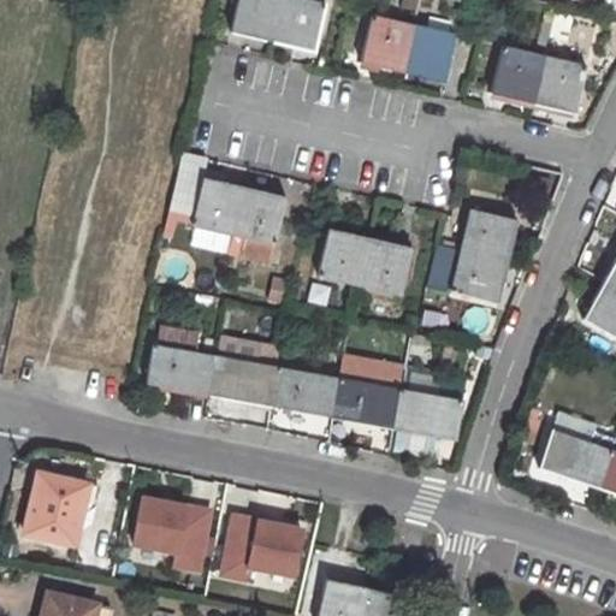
[(238,0),(232,31),(273,41),(283,0),(238,0)]
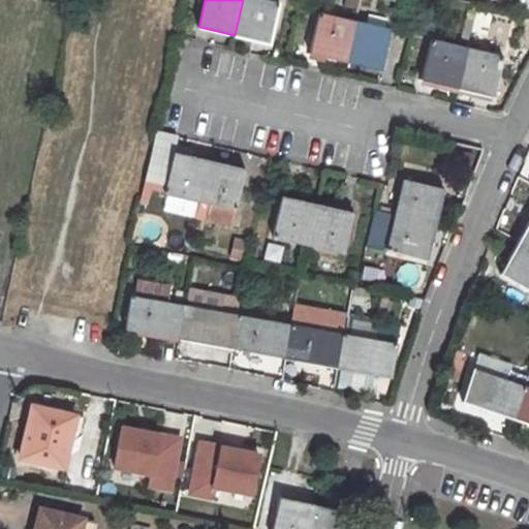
[(268,0),(243,0),(235,35),(269,43),(279,2),(268,0)]
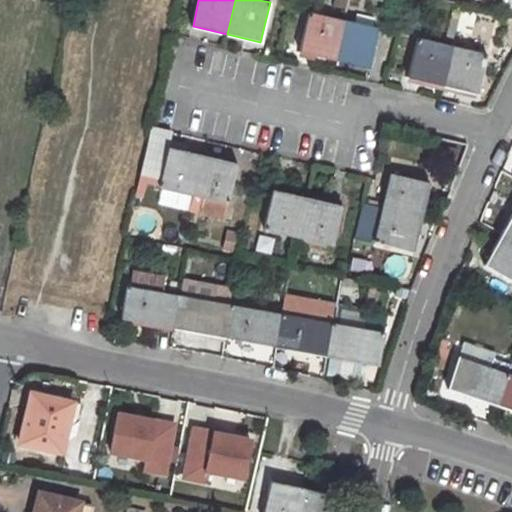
[(300,51),(334,59),(344,19),(309,11),(300,51)]
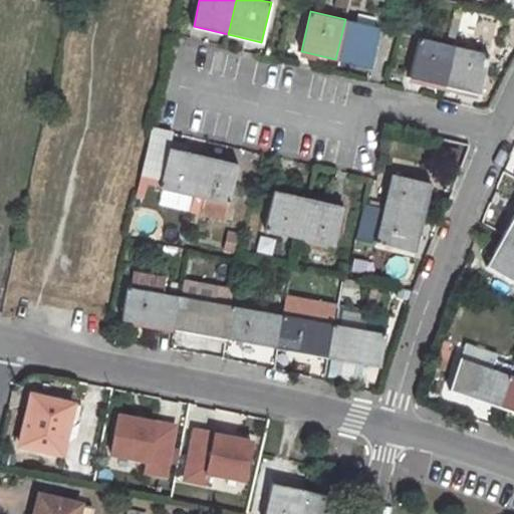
[(335,59),(369,67),(379,28),(345,19),(335,59)]
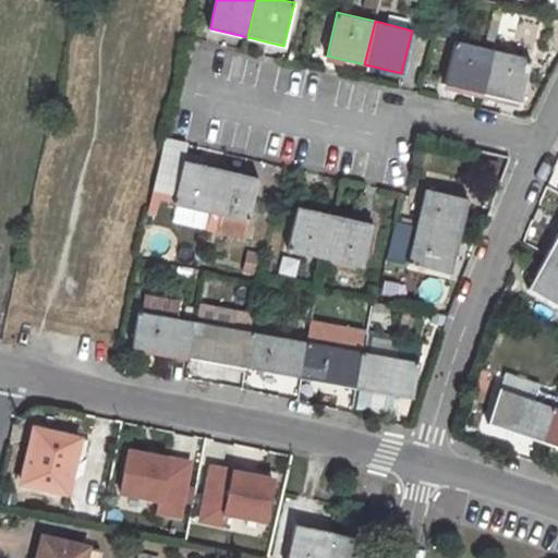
[(482,93),(493,50),(455,41),(446,84),(482,93)]
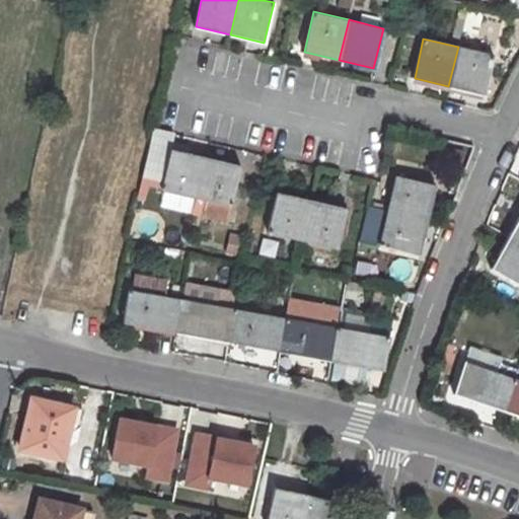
[(448,86),(483,94),(494,56),(458,47),(448,86)]
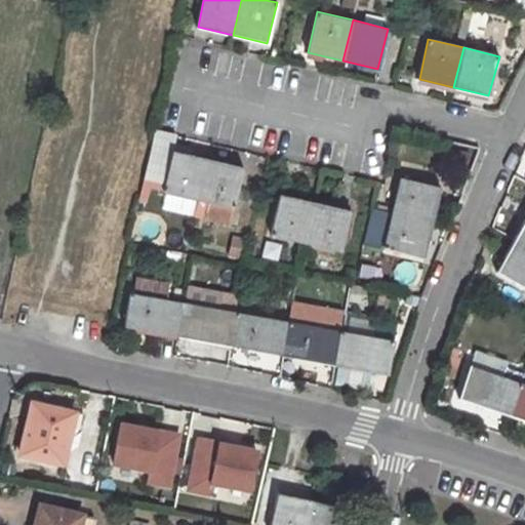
[(173,151),(163,190),(199,198),(208,159),(173,151)]
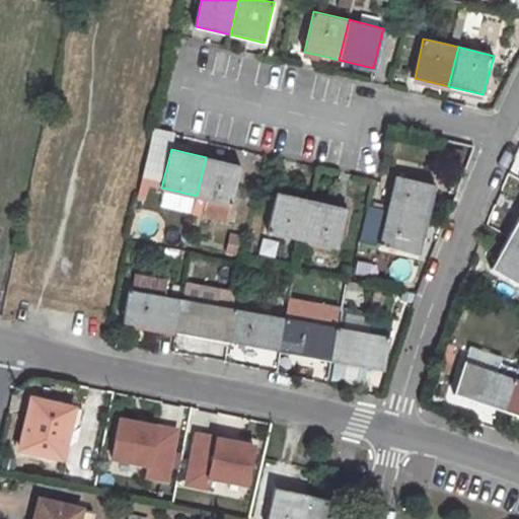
[(206,198),(201,216),(225,222),(229,204),(232,204),(241,164),(206,157),(197,196),(206,198)]
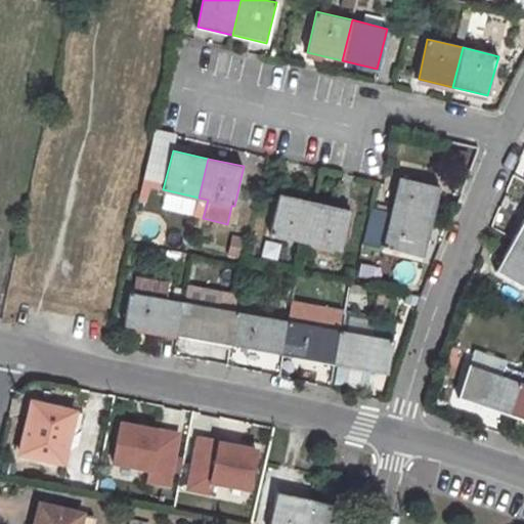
[(400,177),(392,212),(432,221),(440,186),(400,177)]
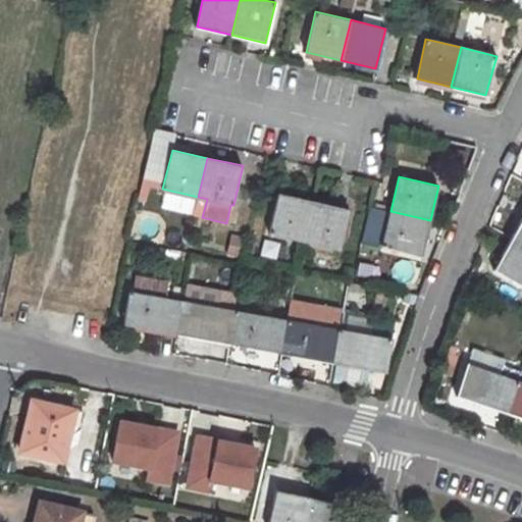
[(269,232),(304,240),(313,201),(277,194),(269,232)]
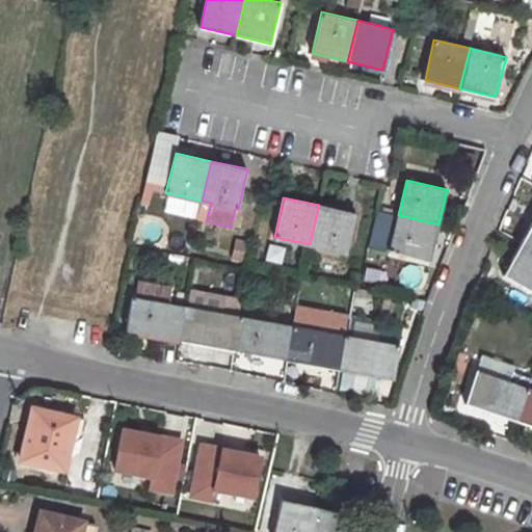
[(319,205),(310,244),(347,253),(356,213),(319,205)]
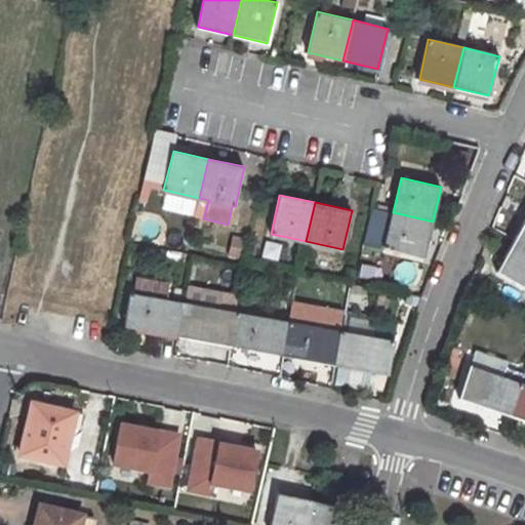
[(384,248),(425,256),(433,221),(393,212),(384,248)]
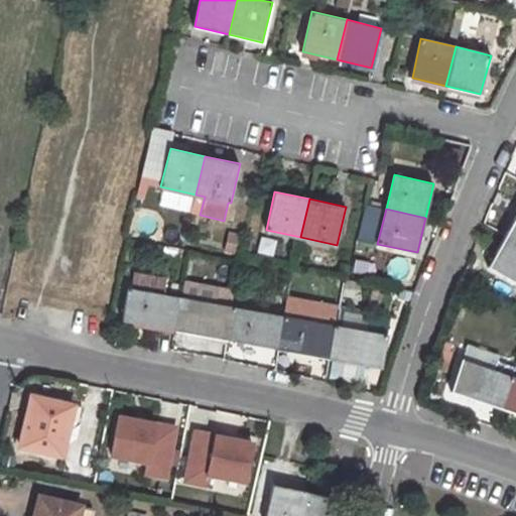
[(515,217),(506,235),(515,239),(515,217)]
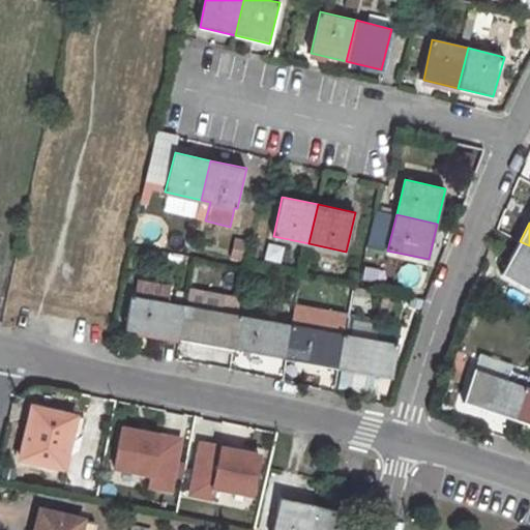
[(230,259),(245,262),(249,241),(234,238),(230,259)]
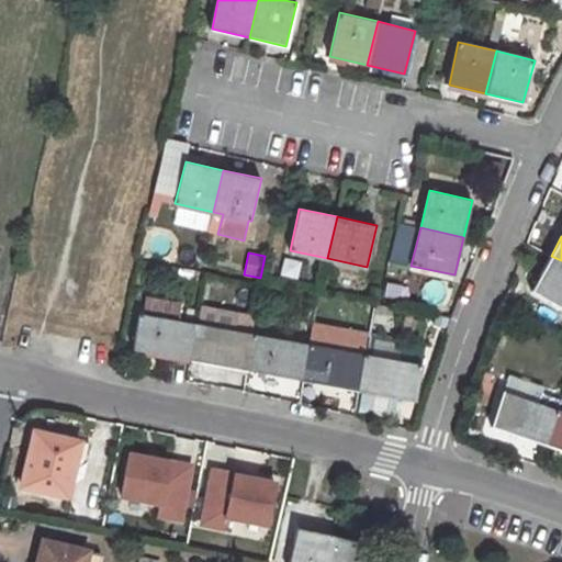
[(561,260),(551,256),(532,290),(561,305),(561,260)]
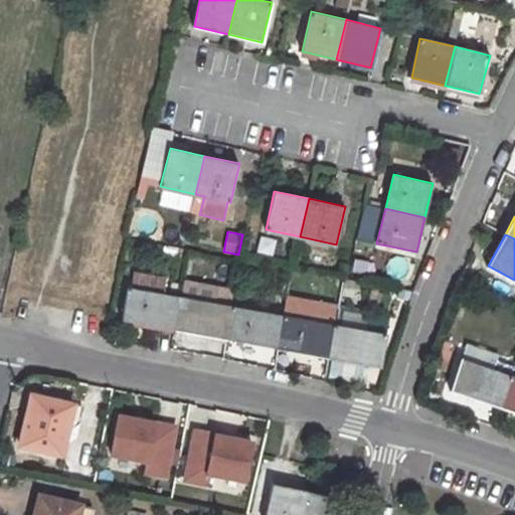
[(175,329),(181,297),(129,287),(125,320),(175,329)]
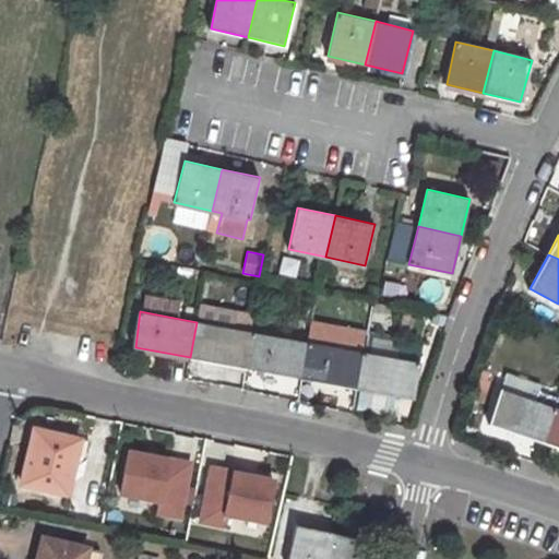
[(246,367),(251,332),(197,322),(190,357),(246,367)]
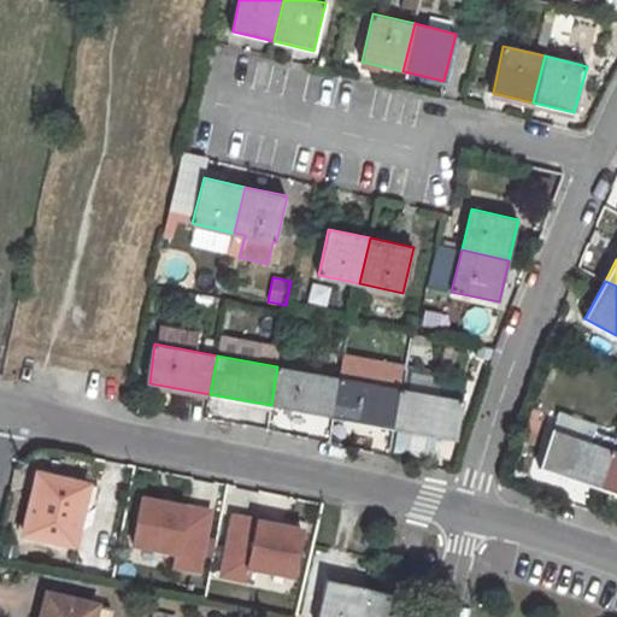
[(334,417),(341,378),(277,366),(271,405),(334,417)]
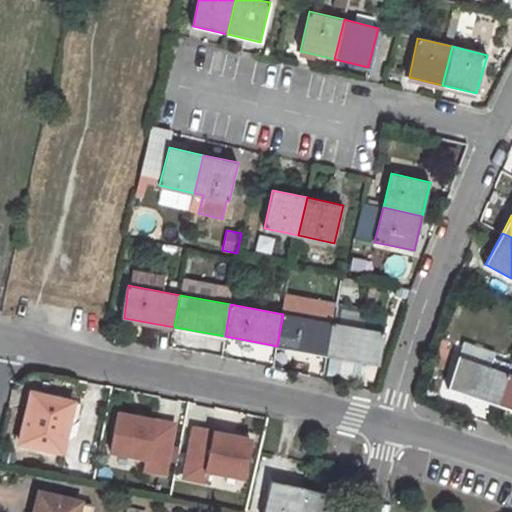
[(327,355),(332,323),(283,314),(277,346),(327,355)]
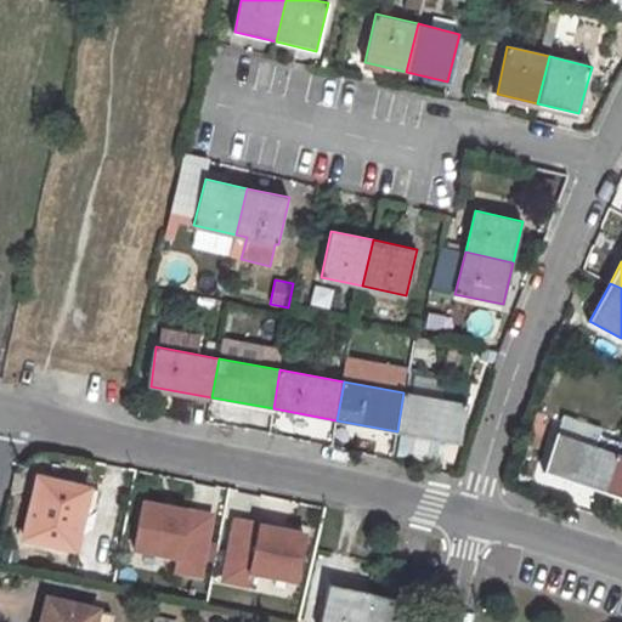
[(459,442),(465,403),(403,393),(397,431),(459,442)]
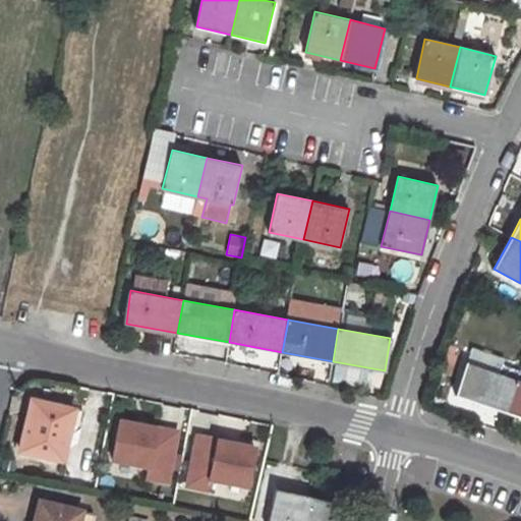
[(507,411),(518,379),(467,361),(457,393),(507,411)]
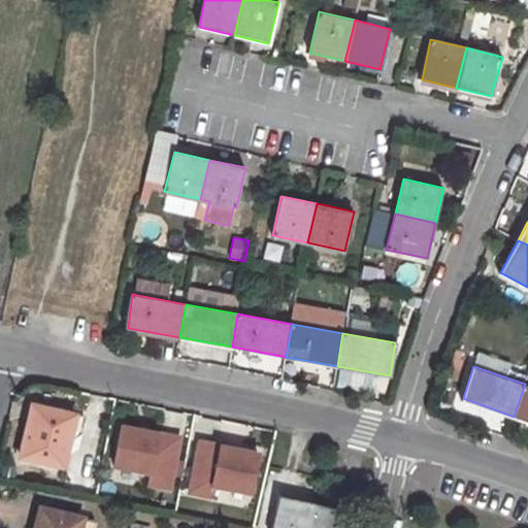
[(527,421),(527,385),(525,384),(514,417),(527,421)]
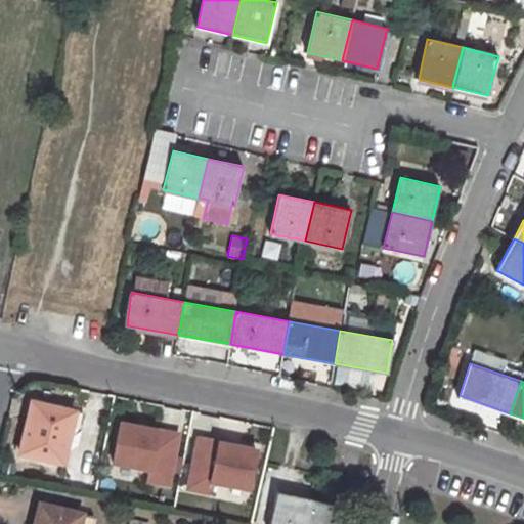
[(31,401),(19,454),(56,464),(64,428),(71,429),(75,411),(31,401)]
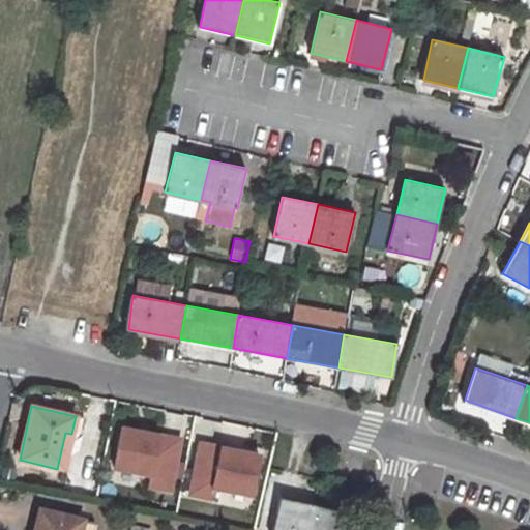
[(65,433),(61,449),(78,452),(86,419),(76,416),(71,434),(65,433)]
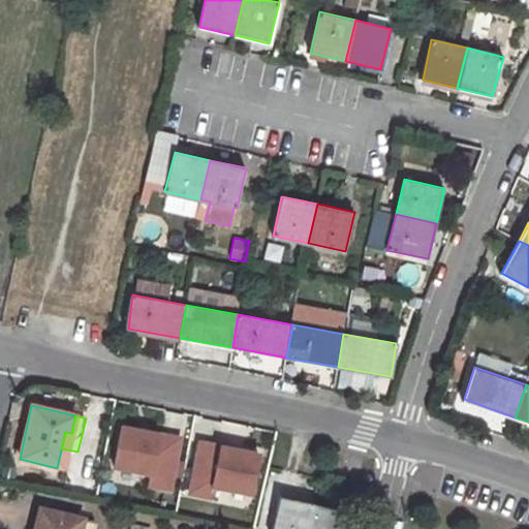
[(118,428),(115,473),(147,476),(146,490),(178,493),(182,433),(118,428)]
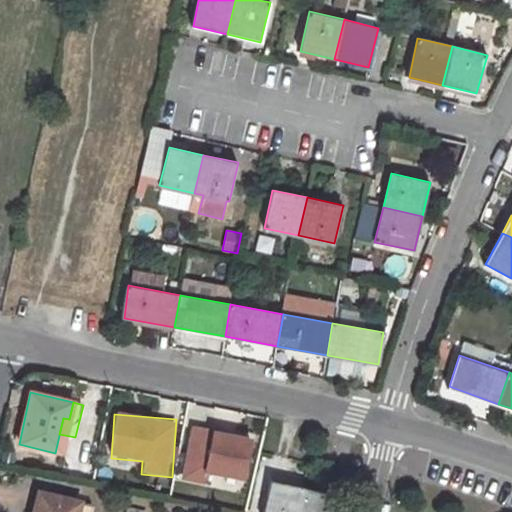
[(192,425),(181,475),(244,489),(255,439),(192,425)]
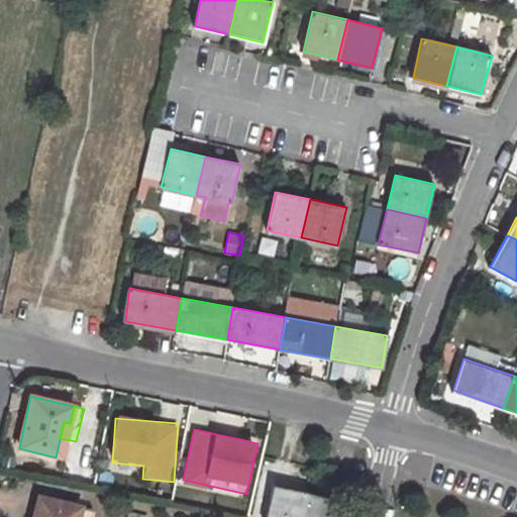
[(302,516),(308,493),(274,485),(266,516),(302,516)]
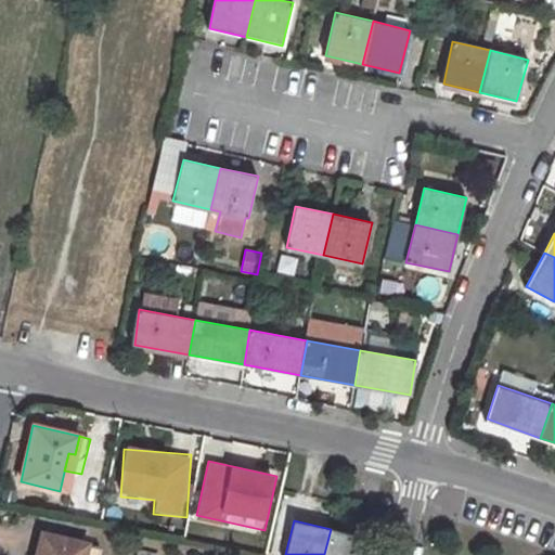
[(331,529),(324,554),(364,554),(370,538),(331,529)]
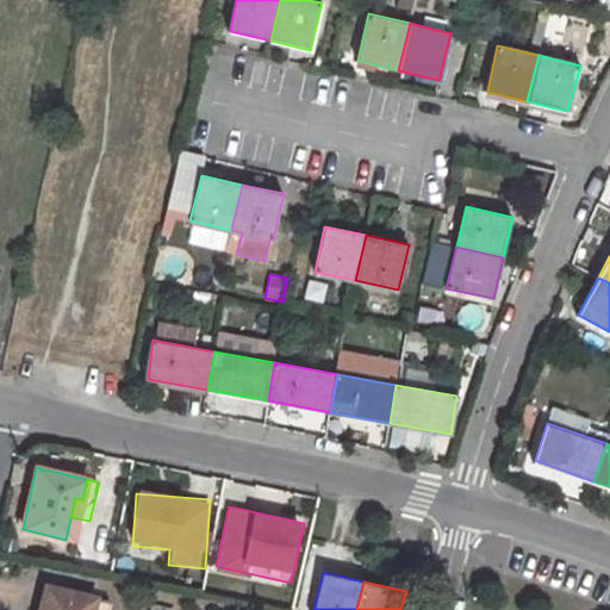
[(47,587),(41,609),(92,609),(95,601),(47,587)]
